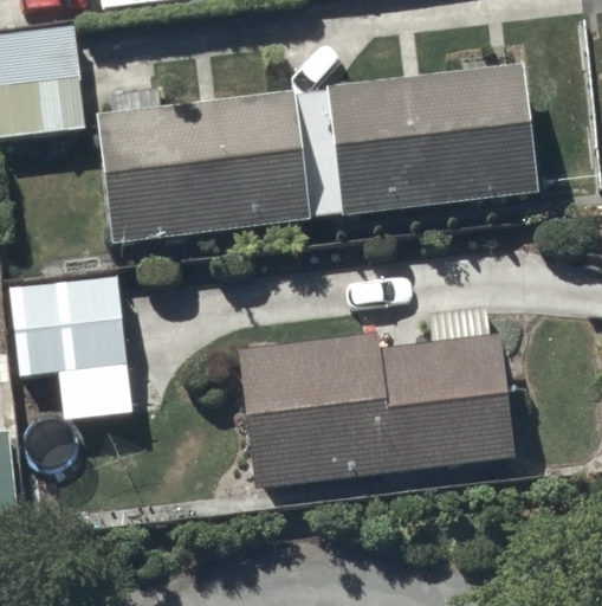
[(58,23),(0,27),(0,142),(81,137),(73,40),(59,42),(58,23)]
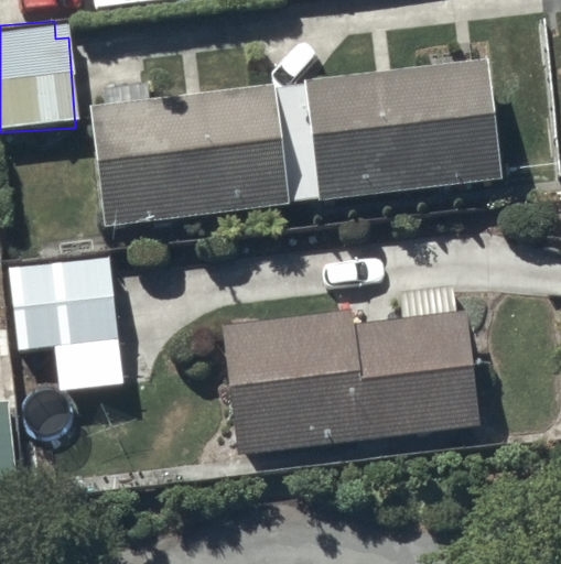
[(486,61),(305,79),(319,199),(499,180),(486,61)]
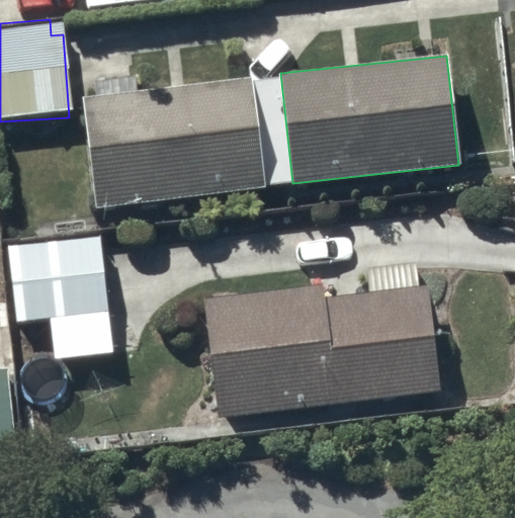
[(254,73),(84,94),(98,203),(268,182),(254,73)]
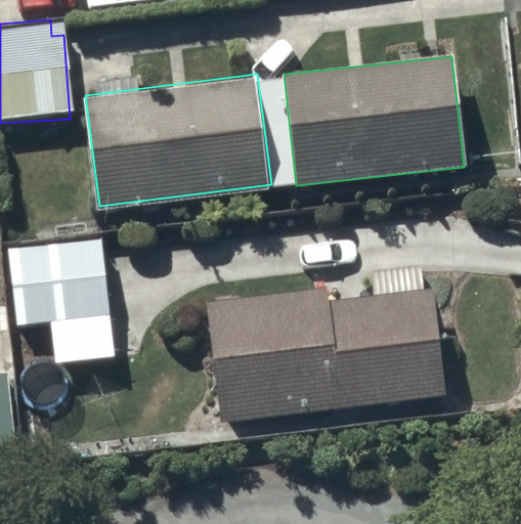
[(118,364),(107,241),(10,248),(17,335),(52,332),(55,369),(118,364)]
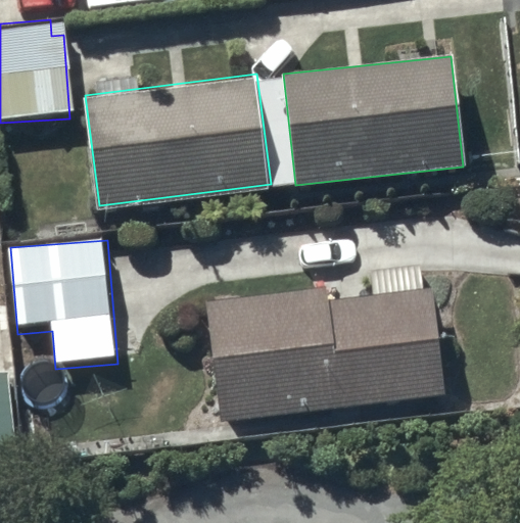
[(322,287),(202,299),(216,423),(442,398),(431,288),(323,299),(322,287)]
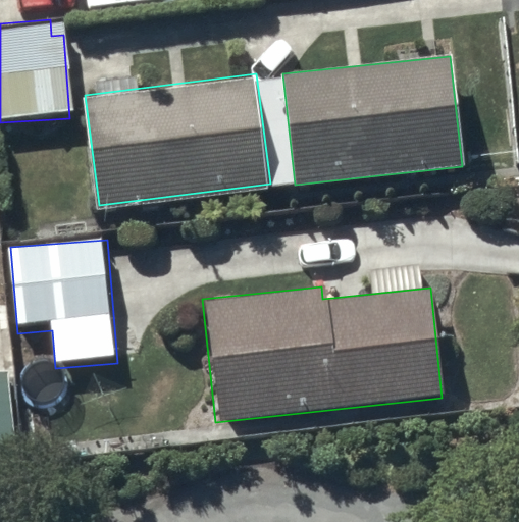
[(8,369),(0,369),(0,456),(15,455),(8,369)]
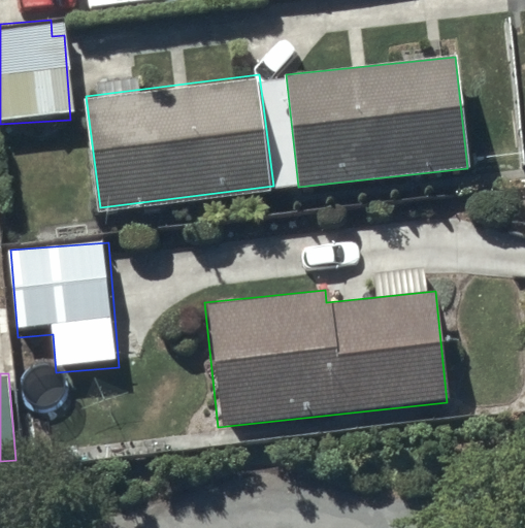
All buildings are outlined.
